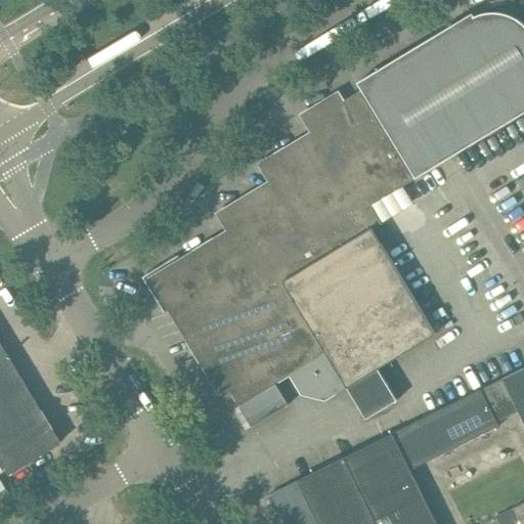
[(181,271),(164,281),(175,299),(167,304),(220,392),(228,387),(239,405),(252,427),(289,404),(276,384),(291,375),(303,393),(325,398),(346,386),(366,419),(397,400),(379,368),(436,334),(373,229),(382,224),(370,206),(523,113),(523,24),(522,23),(516,17),(509,14),(501,12),(493,12),(486,12),(479,15),(472,18),(456,28),(454,25),(359,81),(358,82),(362,89),(343,101),(339,93),(302,115),(313,132),(261,164),(271,182),(219,213),(229,231),(177,263),(181,271)]
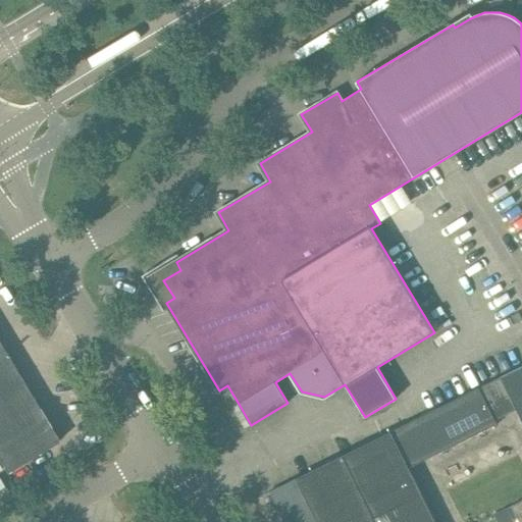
[(0,461),(7,472),(59,440),(0,343),(0,461)]
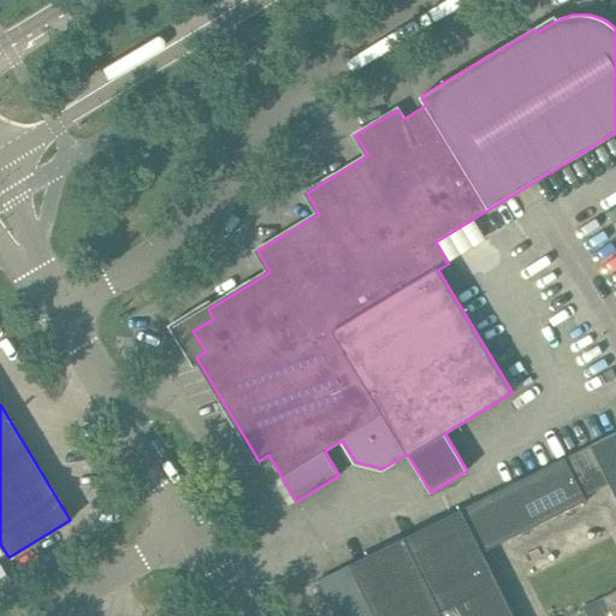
[(615,433),(592,446),(610,484),(615,495),(615,433)]
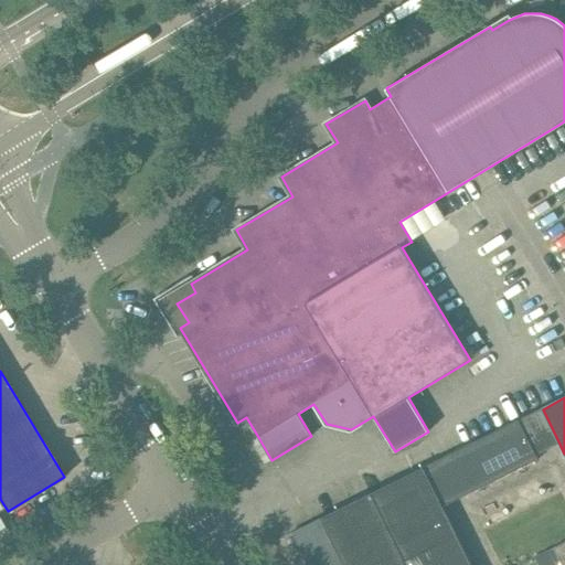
[(560,444),(543,409),(422,468),(441,508),(539,459),(537,455),(560,444)]
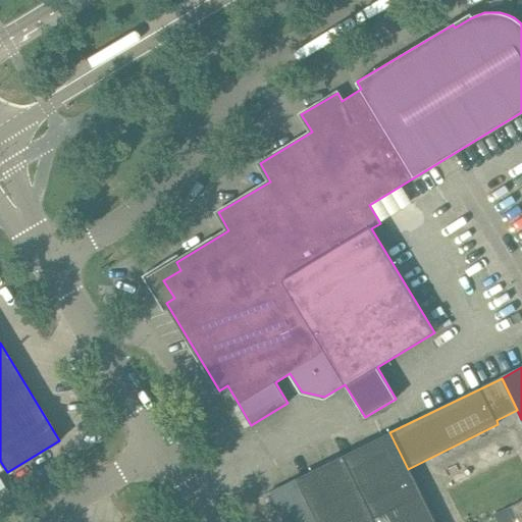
[(519,455),(508,431),(434,468),(446,490),(519,455)]
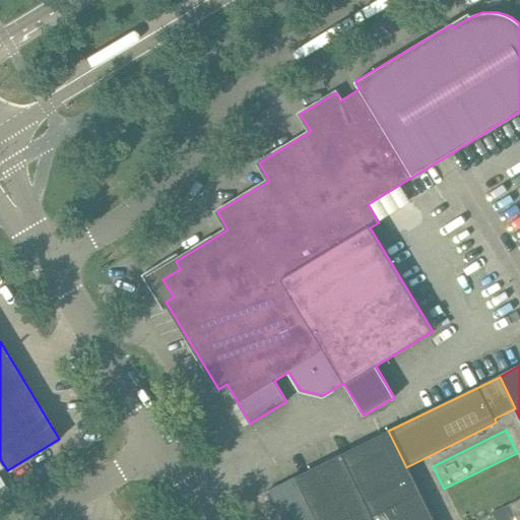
[(341,454),(268,490),(283,519),(432,519),(406,467),(394,443),(388,431),(341,454)]
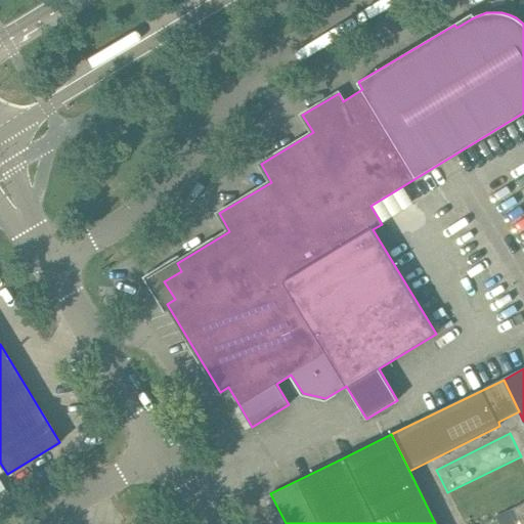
[(523,523),(523,503),(514,508),(521,523),(523,523)]
